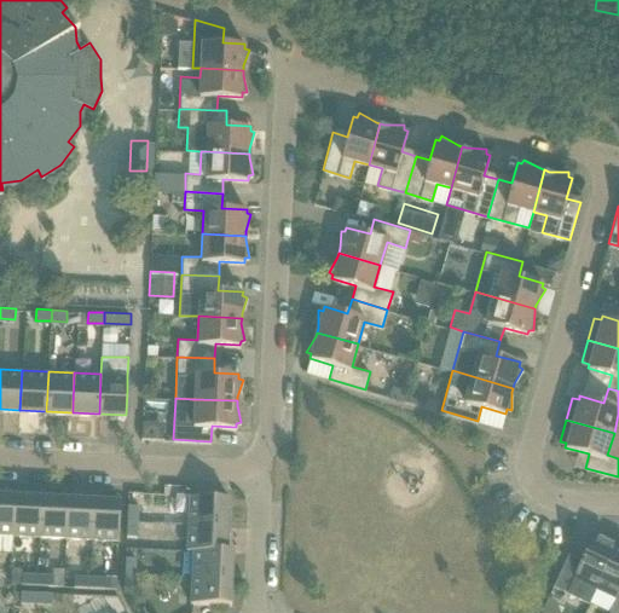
[(0,532),(12,533),(15,493),(0,492),(0,532)]
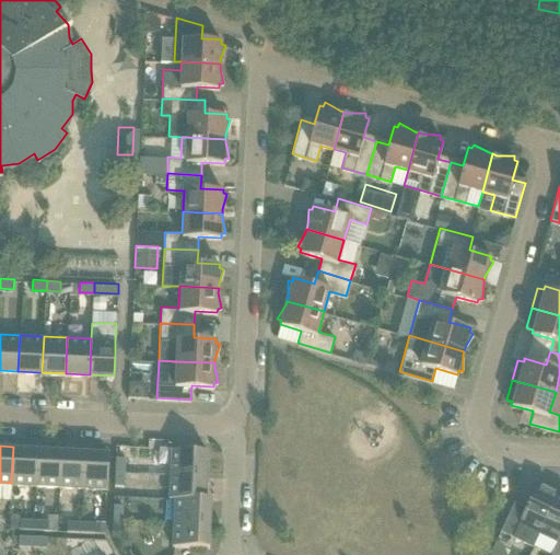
[(35,484),(37,448),(13,447),(11,483),(35,484)]
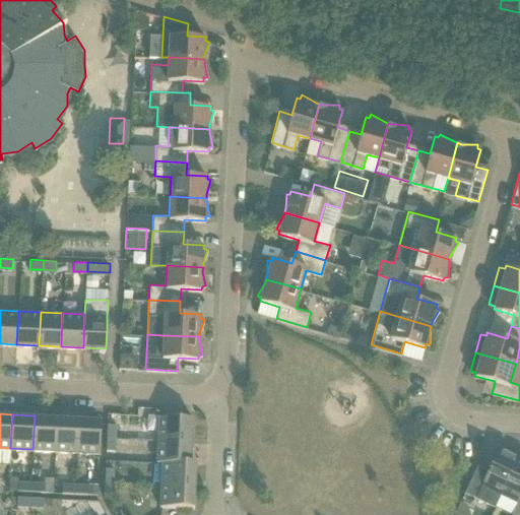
[(55,450),(56,417),(35,415),(33,449),(55,450)]
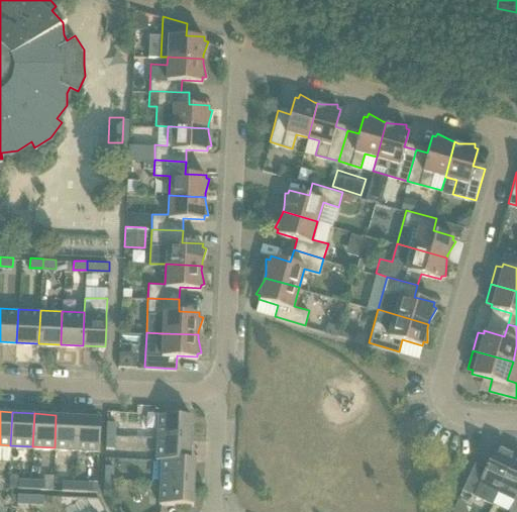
[(159,413),(158,433),(158,435),(190,436),(191,414),(159,413)]
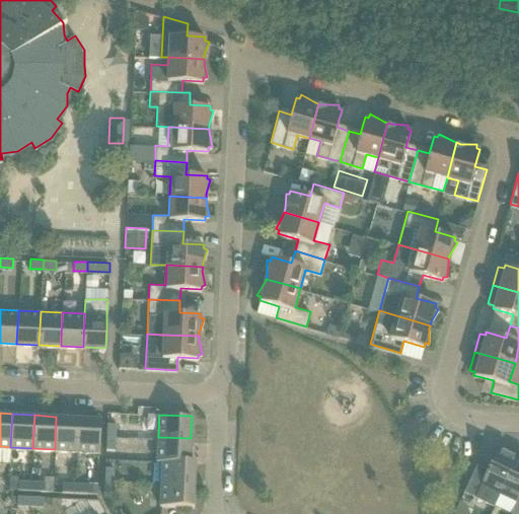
[(77,450),(78,418),(56,417),(55,449),(77,450)]
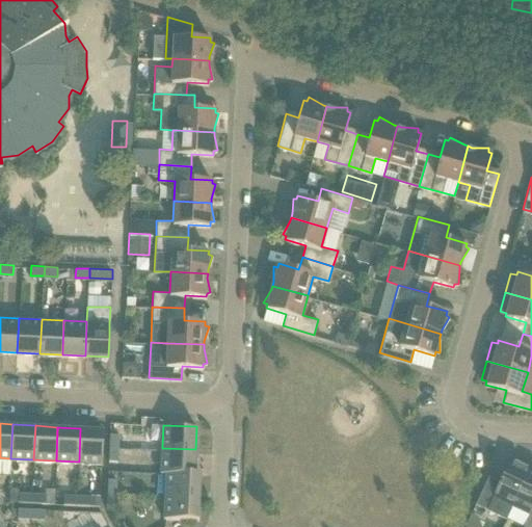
[(103,429),(80,428),(79,462),(102,463),(103,429)]
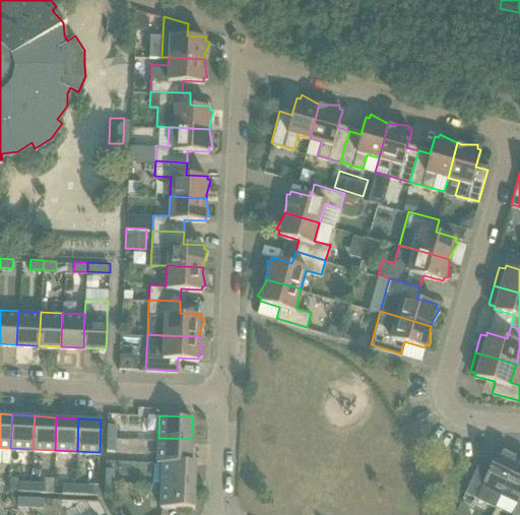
[(106,423),(106,436),(116,436),(117,424),(106,423)]
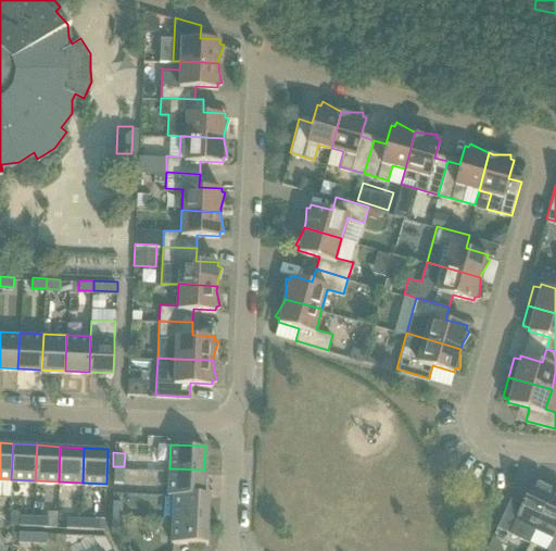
[(124,480),(124,466),(113,466),(112,480),(124,480)]
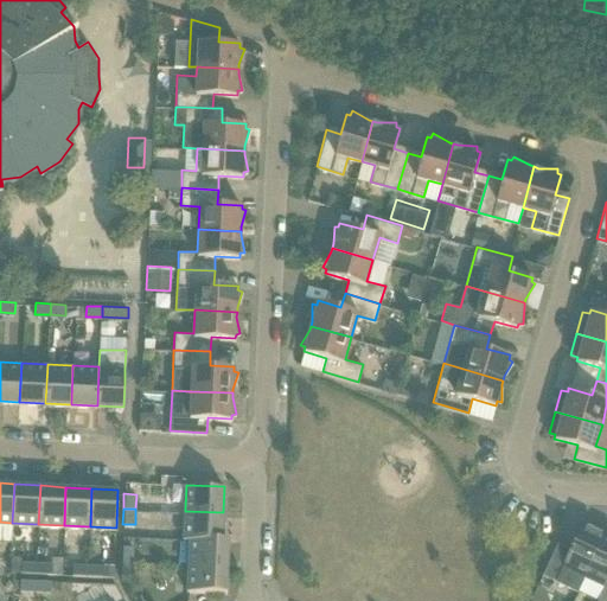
[(222,538),(223,512),(185,511),(184,536),(222,538)]
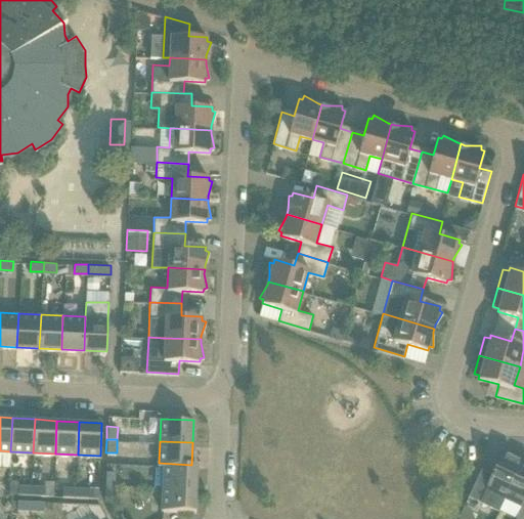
[(505,496),(522,460),(503,450),(490,476),(479,471),(468,494),(480,501),(486,487),(505,496)]
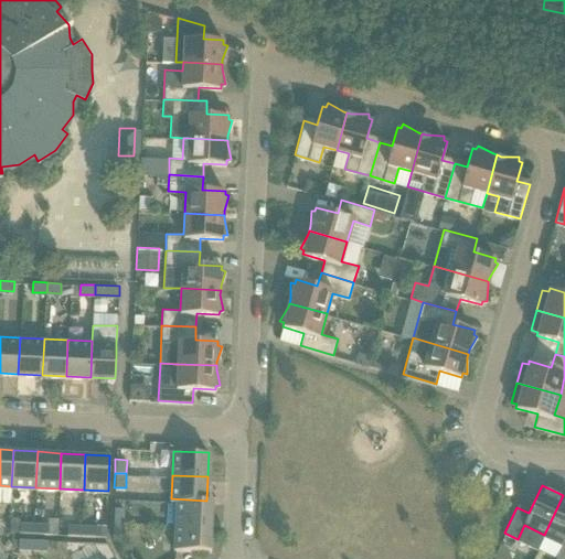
[(564,558),(564,495),(563,495),(544,535),(564,545),(558,558),(556,558),(564,558)]
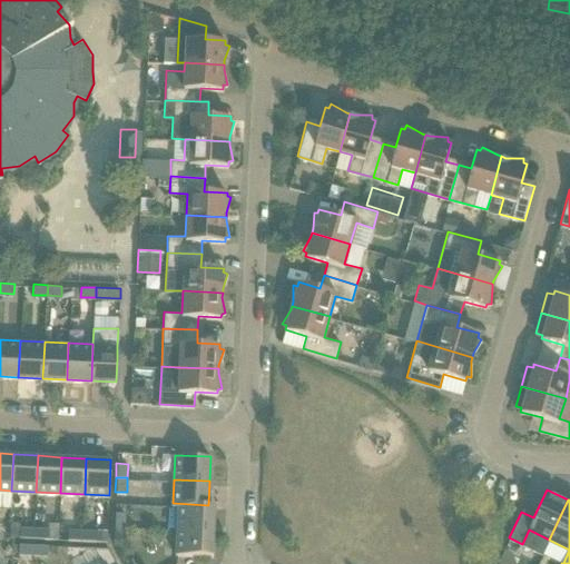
[(214,505),(208,505),(173,503),(173,505),(178,505),(176,528),(213,530),(214,505)]
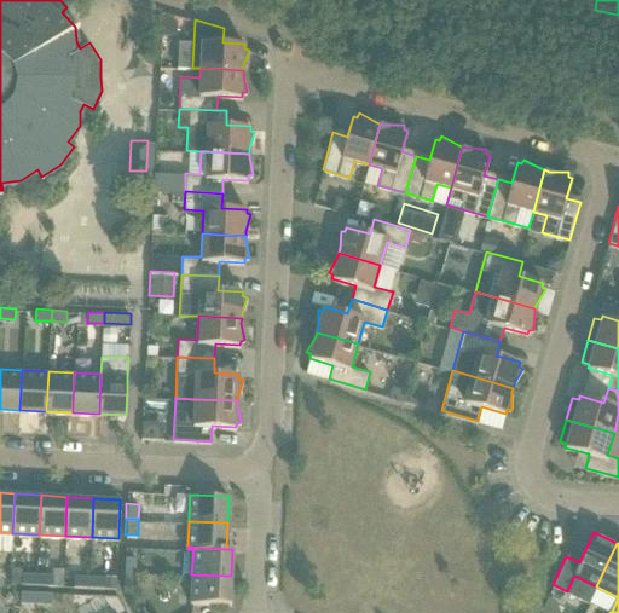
[(125,555),(125,571),(136,571),(137,555),(125,555)]
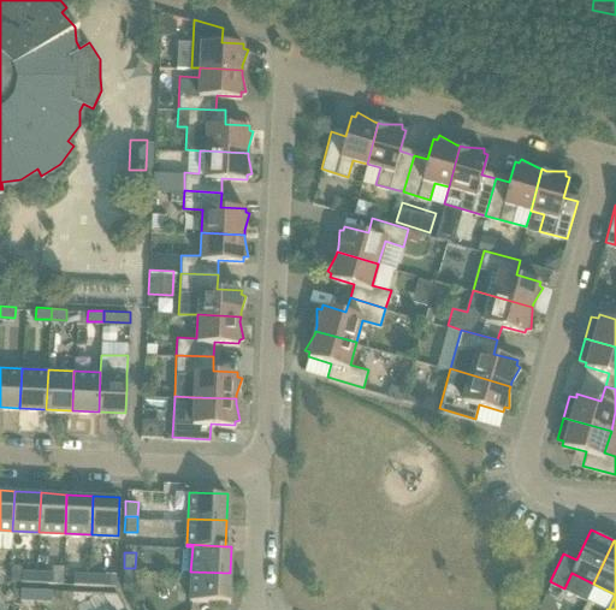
[(37,580),(37,569),(22,568),(21,580),(37,580)]
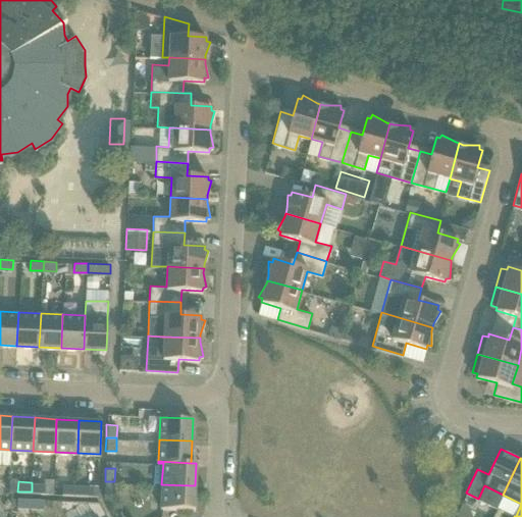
[(114,495),(114,481),(105,481),(104,495),(114,495)]
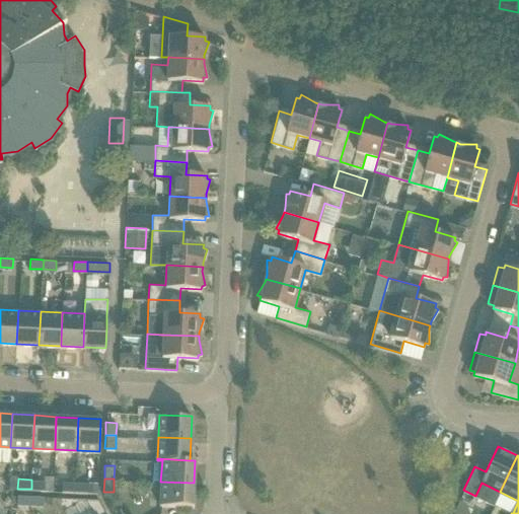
[(45,480),(31,480),(31,489),(45,490),(45,480)]
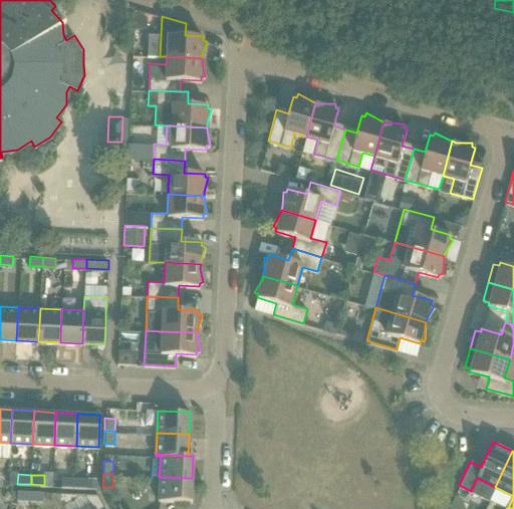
[(74,486),(74,476),(61,476),(61,486),(74,486)]
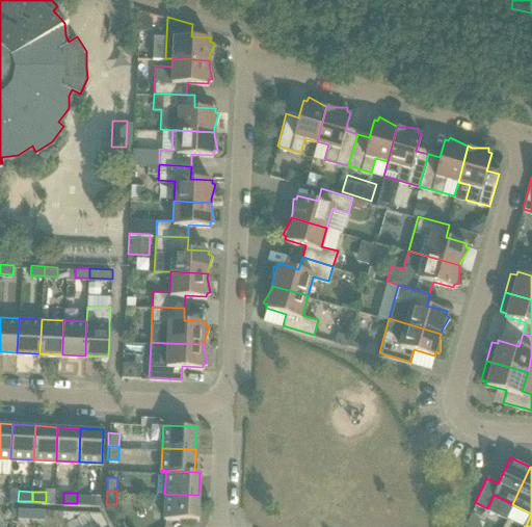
[(101,494),(77,493),(77,503),(100,504),(101,494)]
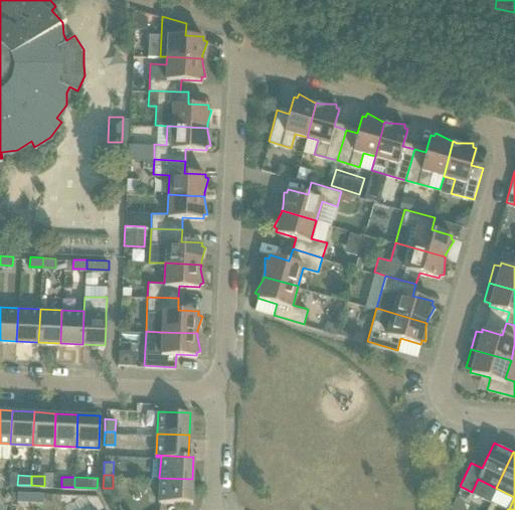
[(191,502),(192,479),(159,478),(158,500),(191,502)]
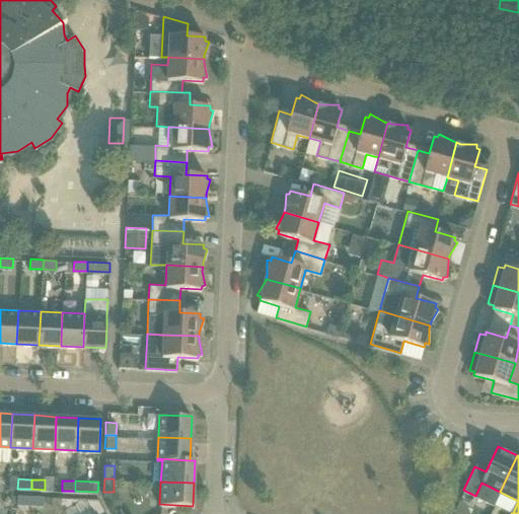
[(30,504),(30,495),(17,495),(17,504),(30,504)]
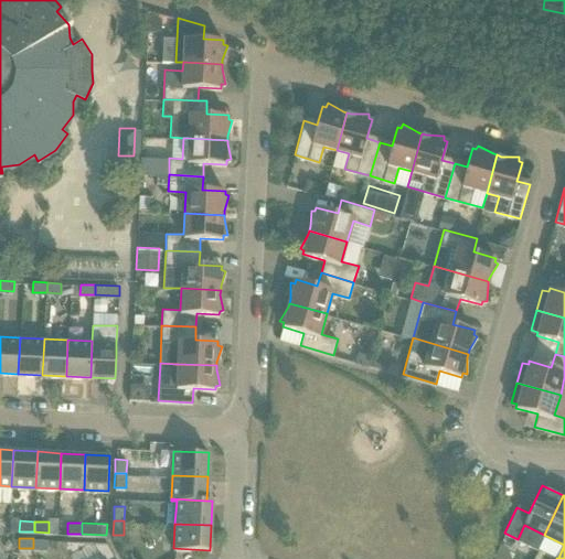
[(48,539),(33,538),(33,548),(48,549),(48,539)]
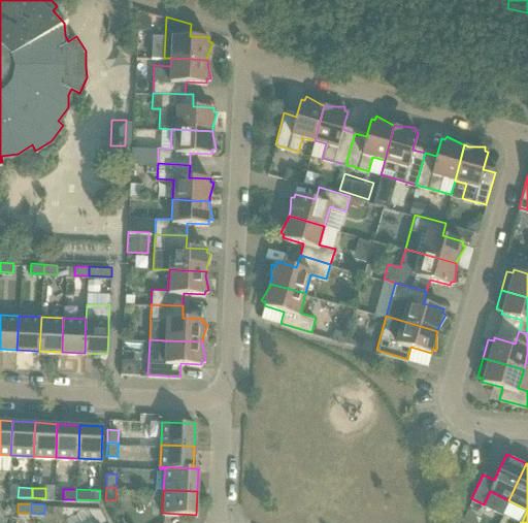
[(474,509),(467,505),(463,517),(475,522),(476,522),(479,520),(474,509)]
